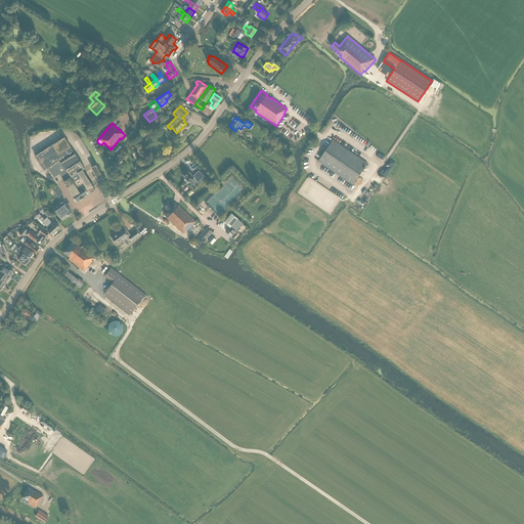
[(85,169),(64,137),(35,157),(44,170),(47,168),(54,178),(59,175),(77,201),(80,199),(80,200),(84,197),(95,189),(83,170),(85,169)]
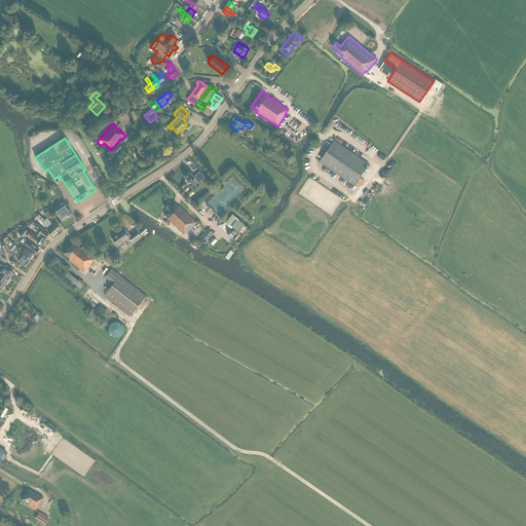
[(353,186),(369,164),(334,141),(320,162),(353,186)]
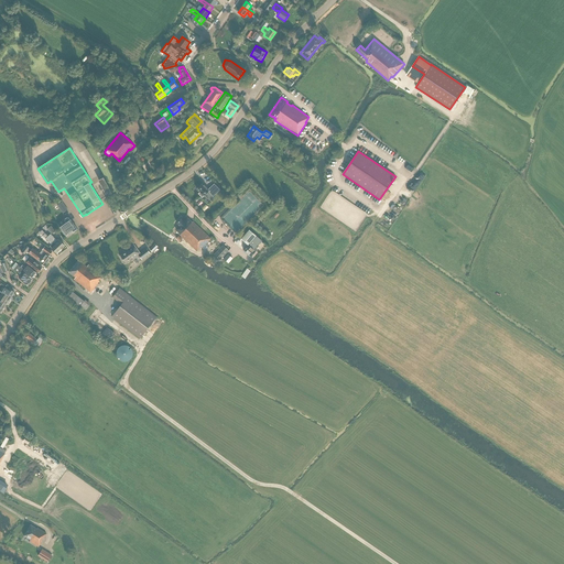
[(107,196),(111,193),(104,179),(99,181),(107,196)]
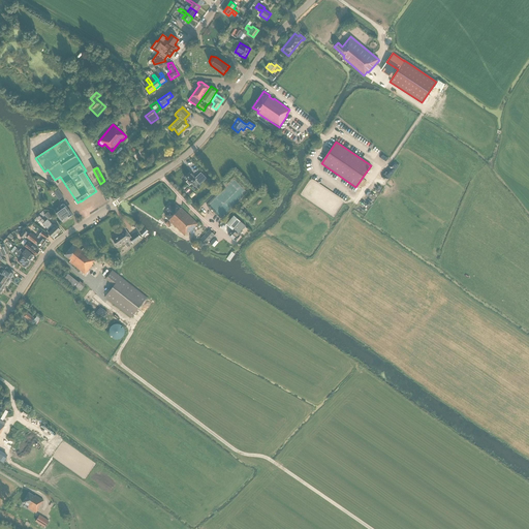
[(195,178),(190,173),(185,177),(187,180),(186,182),(189,185),(195,180),(198,183),(200,180),(197,176),(195,178)]
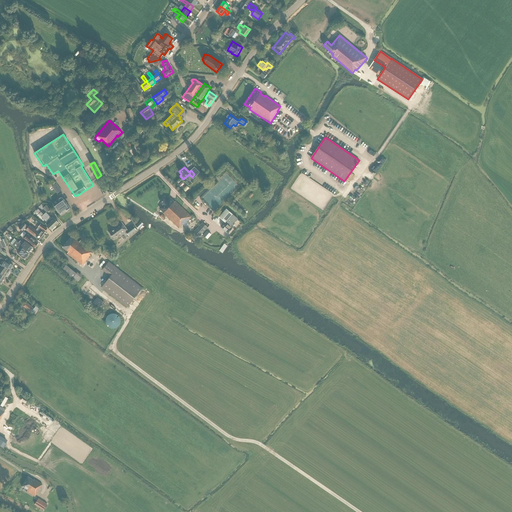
[(57,193),(61,190),(57,183),(52,186),(57,193)]
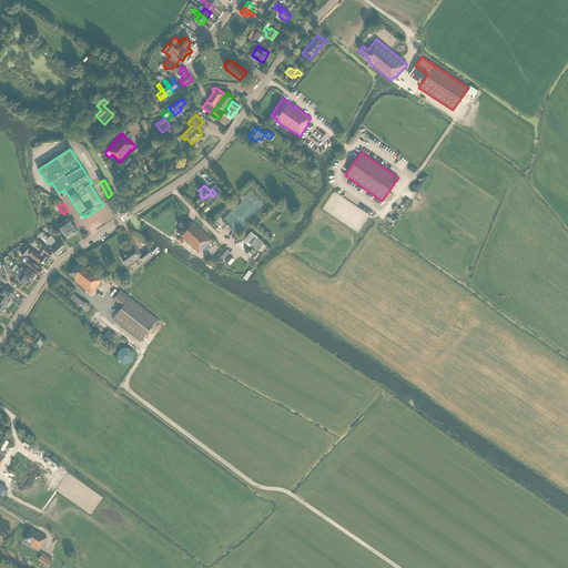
[(71,222),(69,220),(66,222),(67,224),(60,230),(67,239),(73,233),(73,234),(75,234),(77,233),(77,231),(78,231),(71,222)]
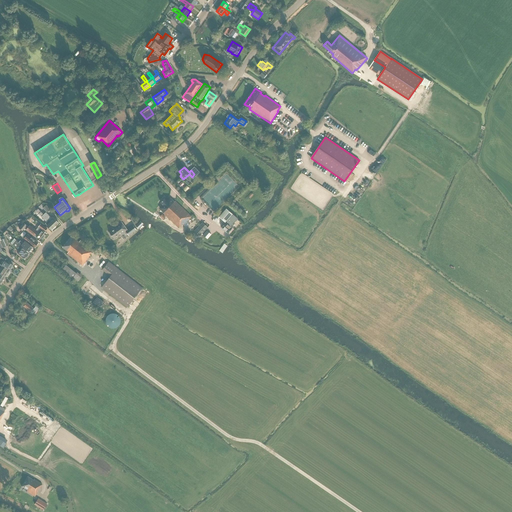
[(174,202),(170,198),(167,201),(164,199),(160,203),(163,205),(160,208),(164,212),(163,213),(178,228),(182,224),(183,225),(191,217),(175,201),(174,202)]
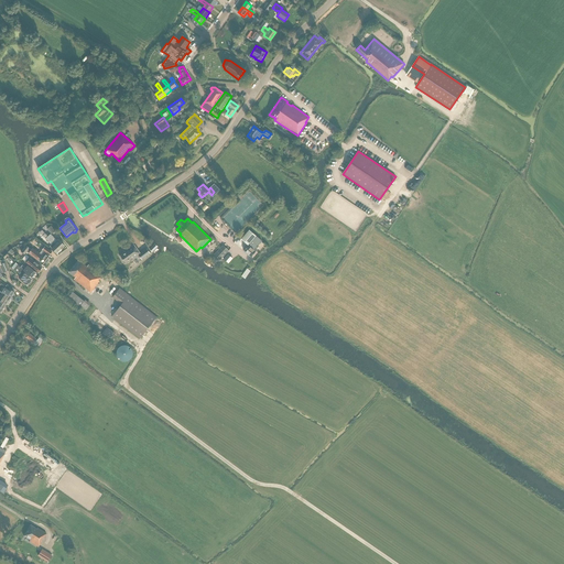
[(251,257),(257,250),(255,249),(262,241),(249,230),(241,239),(248,246),(243,250),(251,257)]
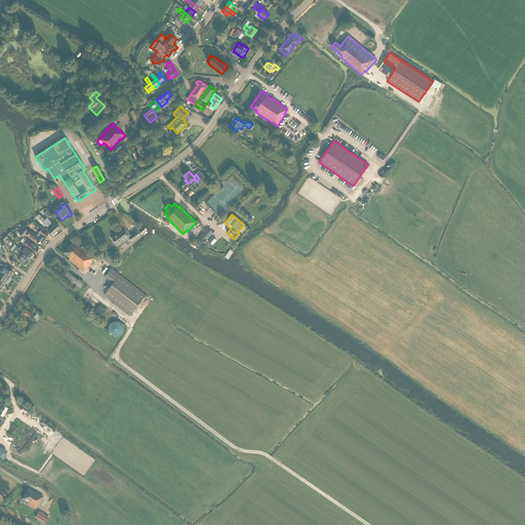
[(56,232),(45,219),(42,217),(40,219),(43,221),(42,223),(46,227),(47,227),(48,228),(46,229),(52,236),(56,232)]
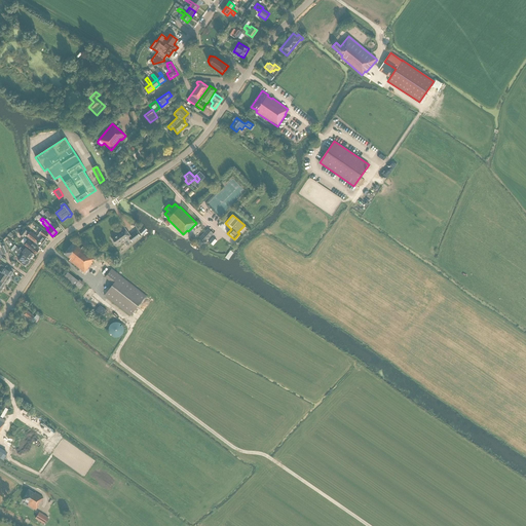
[(45,220),(57,232),(60,229),(53,223),(52,224),(51,223),(47,218),(45,220)]
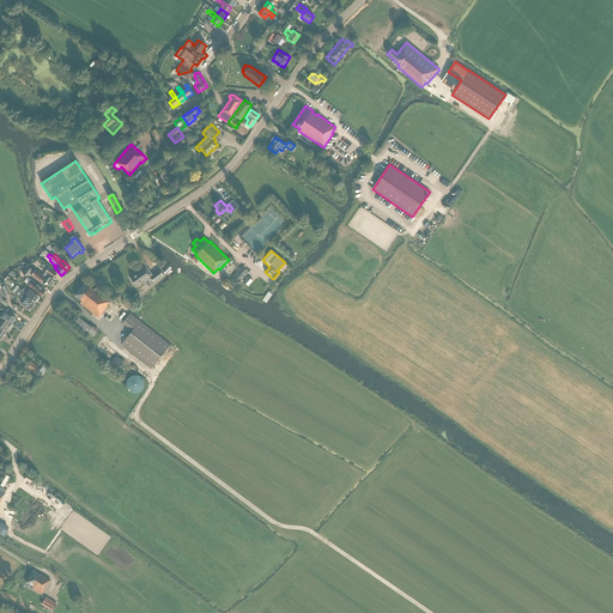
[(152,275),(145,266),(137,272),(138,273),(131,278),(137,286),(144,281),(144,283),(151,278),(155,283),(162,277),(159,272),(152,275)]
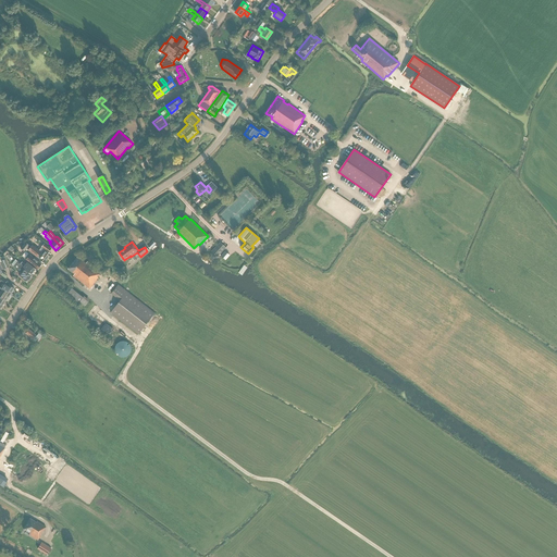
[(41,252),(33,245),(31,247),(25,243),(21,248),(25,251),(27,249),(37,257),(41,252)]
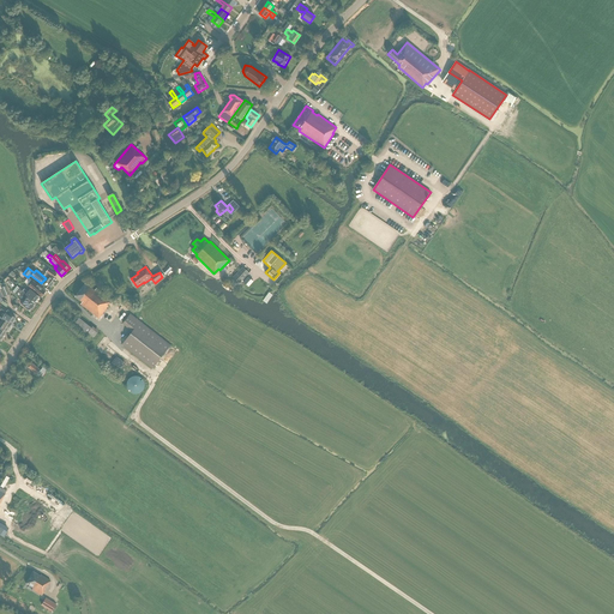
[(240,283),(248,274),(242,268),(234,277),(240,283)]
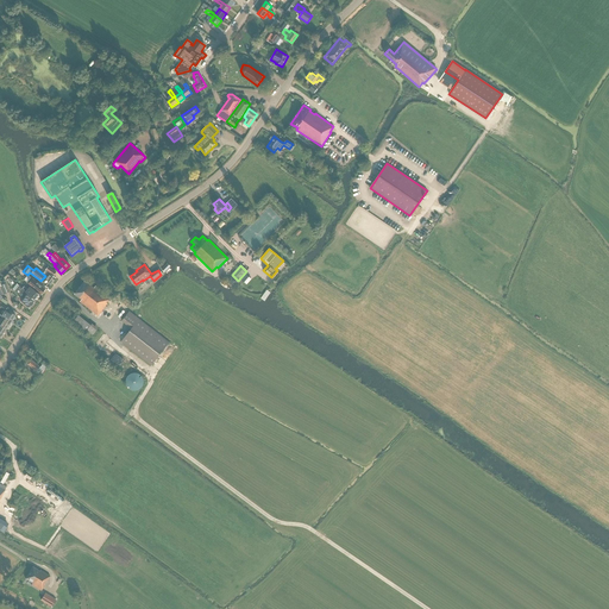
[(45,276),(41,281),(43,283),(48,288),(56,278),(54,276),(56,272),(49,267),(46,270),(48,271),(45,276)]
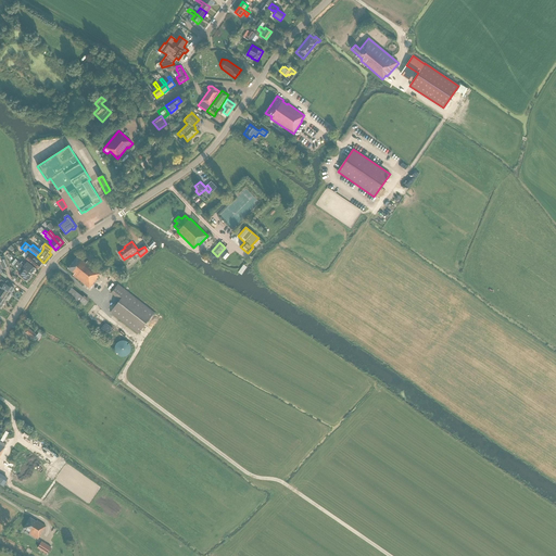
[(37,268),(41,264),(26,251),(22,255),(25,257),(25,258),(37,268)]
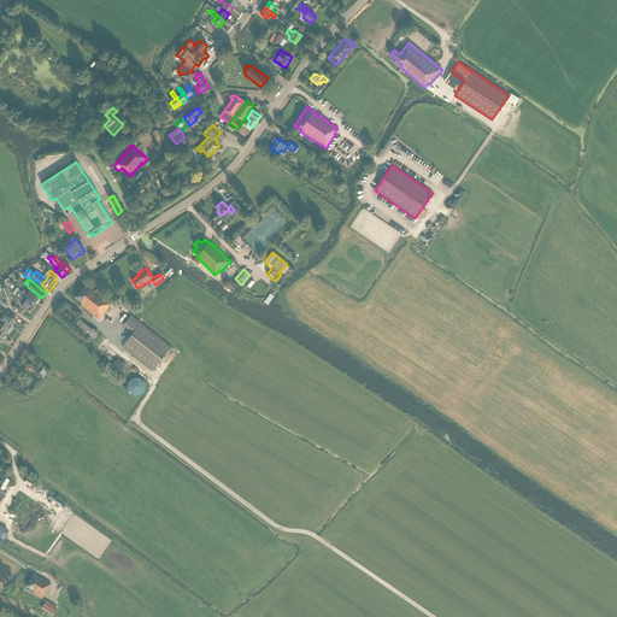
[(254,283),(250,278),(245,283),(250,288),(254,283)]
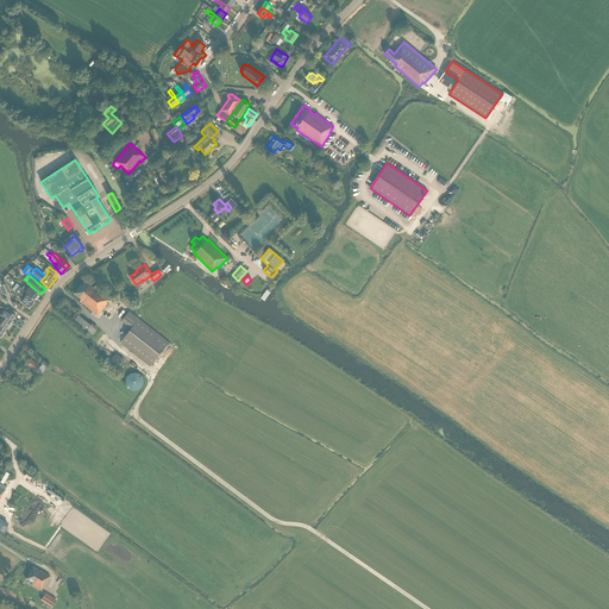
[(2,295),(4,295),(10,292),(5,281),(0,283),(0,289),(1,293),(0,293),(0,301),(4,297),(2,295)]
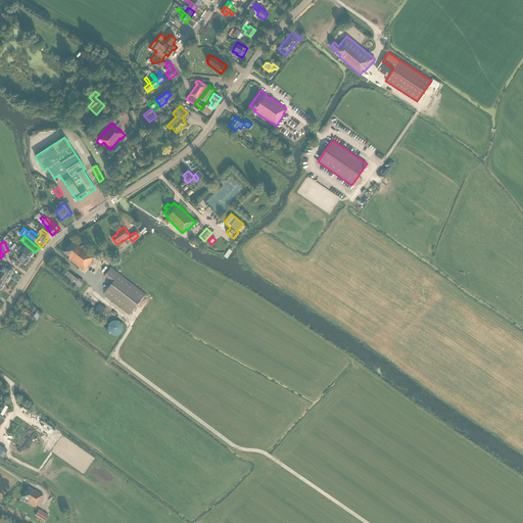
[(81,247),(73,241),(63,252),(69,257),(68,259),(84,272),(92,260),(91,260),(95,255),(82,245),(81,247)]
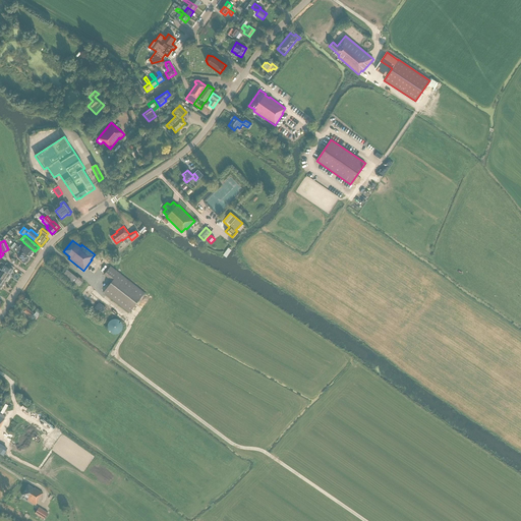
[(19,247),(16,245),(14,242),(11,247),(13,249),(17,252),(18,250),(21,253),(18,257),(25,264),(31,257),(23,252),(19,247)]
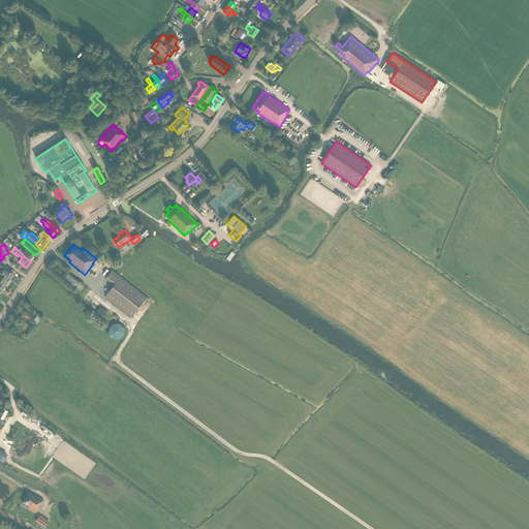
[(24,256),(31,261),(35,256),(26,249),(24,251),(21,249),(20,251),(24,256)]
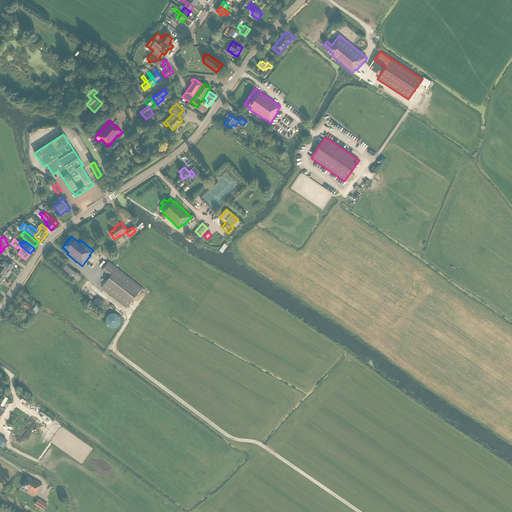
[(2,266),(9,271),(13,266),(8,262),(6,261),(2,266)]
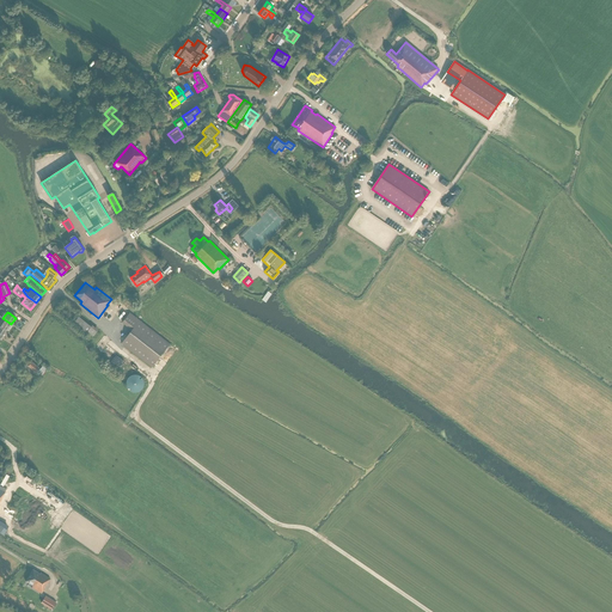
[(152,367),(170,344),(130,313),(122,323),(132,330),(122,343),(152,367)]
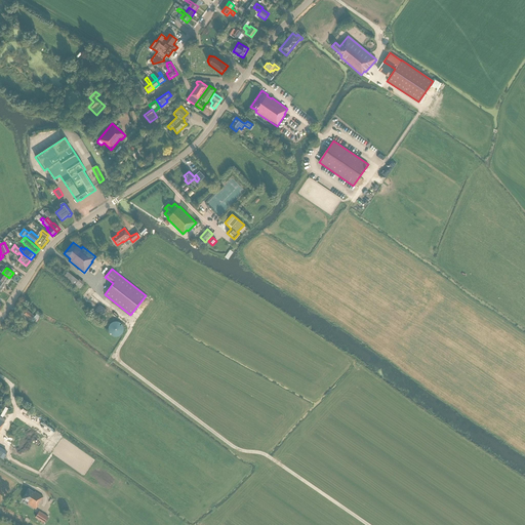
[(79,289),(83,284),(68,272),(64,277),(79,289)]
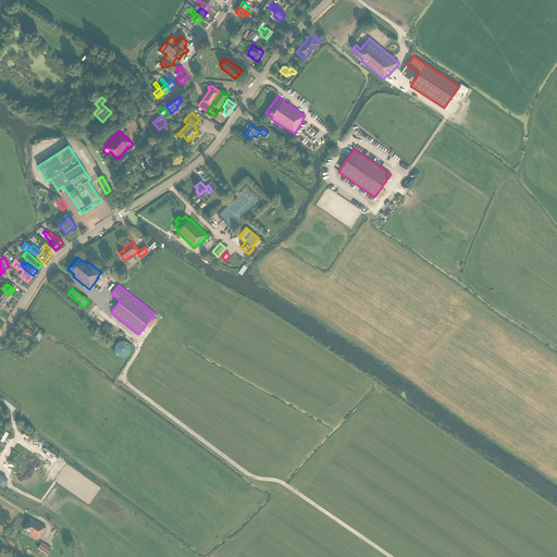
[(0,297),(5,301),(10,295),(2,289),(0,293),(0,297)]
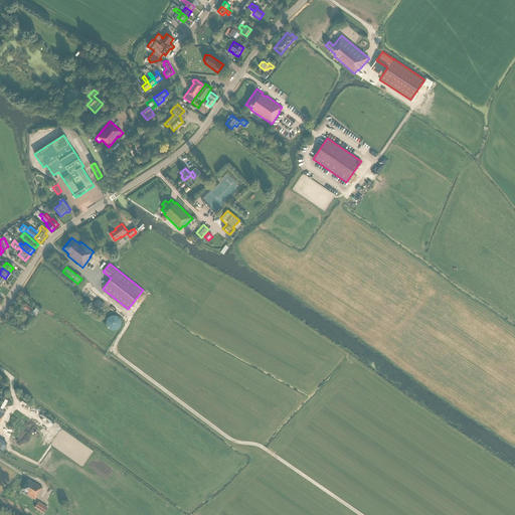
[(33,310),(26,305),(24,308),(31,314),(32,313),(34,315),(36,313),(35,312),(37,310),(35,308),(33,310)]
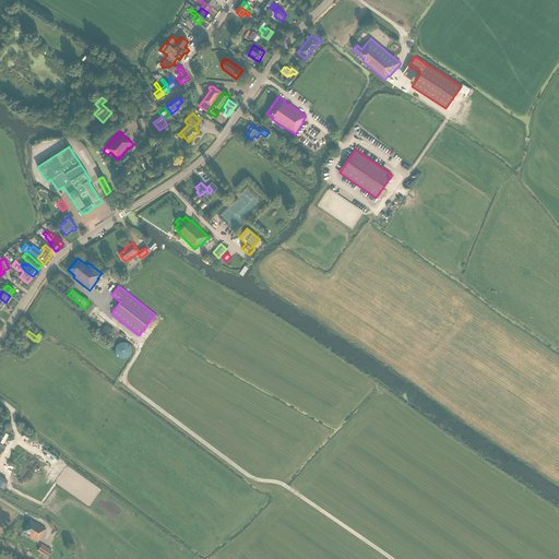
[(123,358),(125,358),(126,358),(128,358),(129,357),(130,356),(130,355),(131,354),(131,353),(132,352),(132,349),(131,348),(131,347),(130,346),(130,345),(129,344),(128,343),(127,343),(125,343),(123,343),(122,343),(121,343),(119,344),(118,344),(117,345),(117,346),(116,347),(116,349),(116,351),(116,352),(116,353),(117,355),(117,356),(118,357),(119,357),(120,358),(122,358),(123,358)]
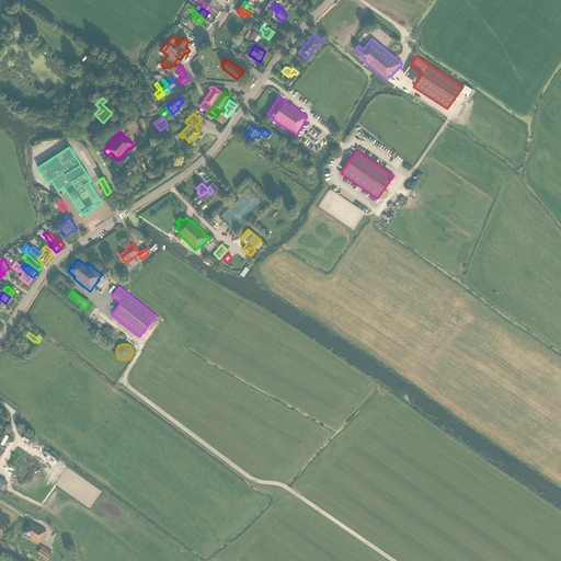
[(37,526),(30,522),(23,534),(30,537),(29,539),(37,545),(41,540),(42,541),(45,536),(43,534),(45,530),(39,527),(39,525),(38,524),(37,526)]
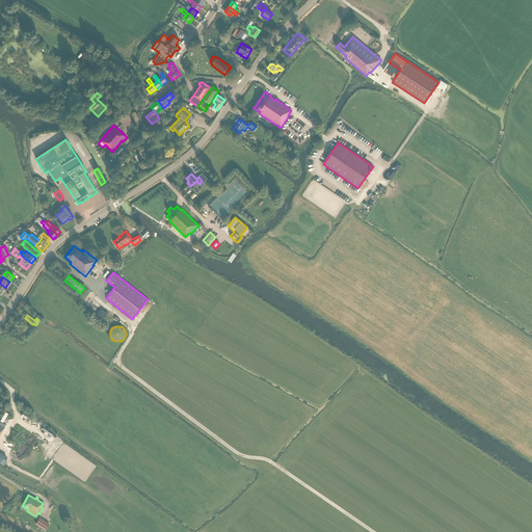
[(45,530),(49,524),(40,517),(35,525),(45,530)]
